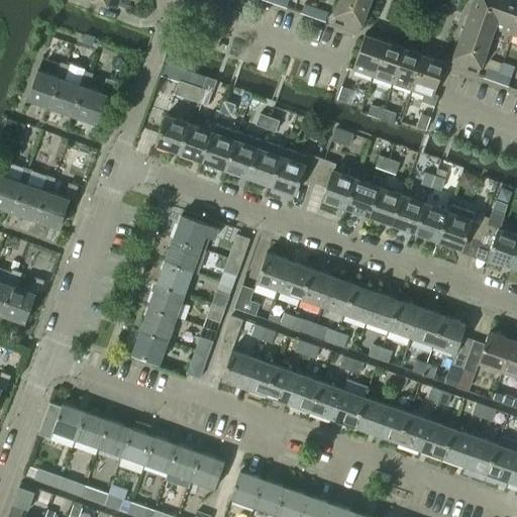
[(357,33),(370,0),(338,0),(330,23),(357,33)]
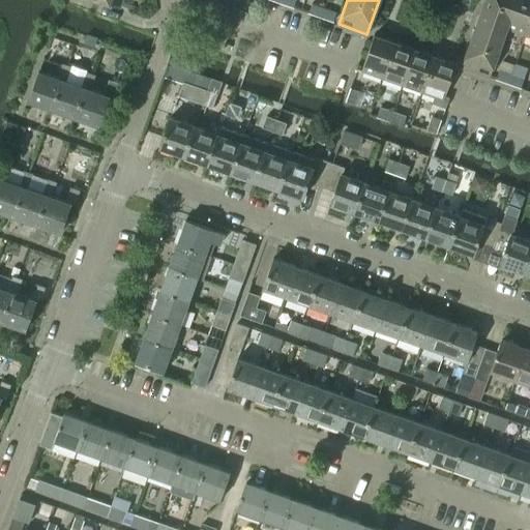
[(484,0),(461,68),(490,79),(506,30),(505,29),(514,0),(484,0)]
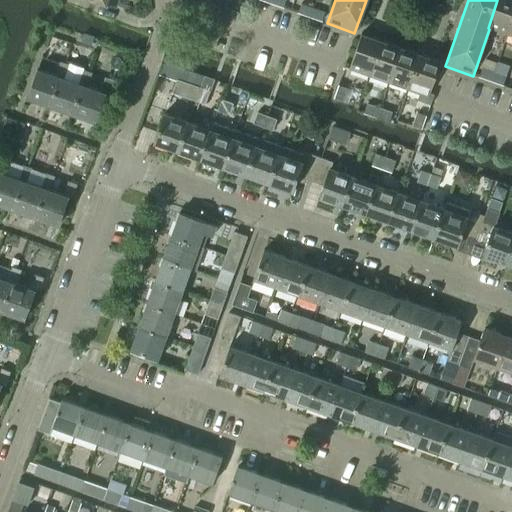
[(511,26),(511,0),(497,0),(488,28),(489,29),(509,35),(511,26)]
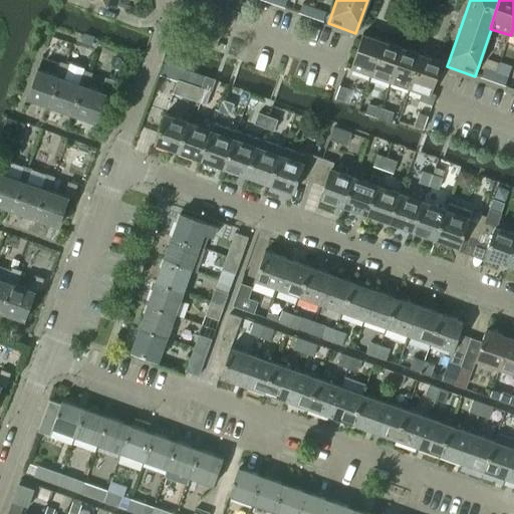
[(322,20),(325,13),(301,4),(299,11),(322,20)]
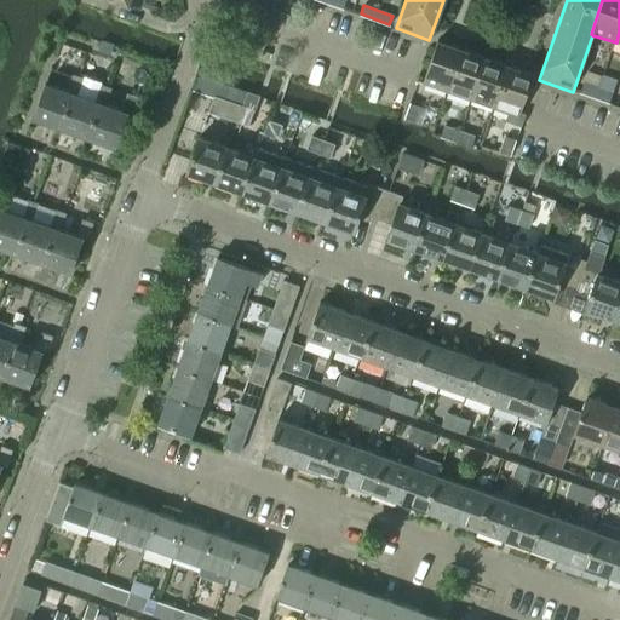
[(446,92),(460,51),(436,41),(422,84),(446,92)]
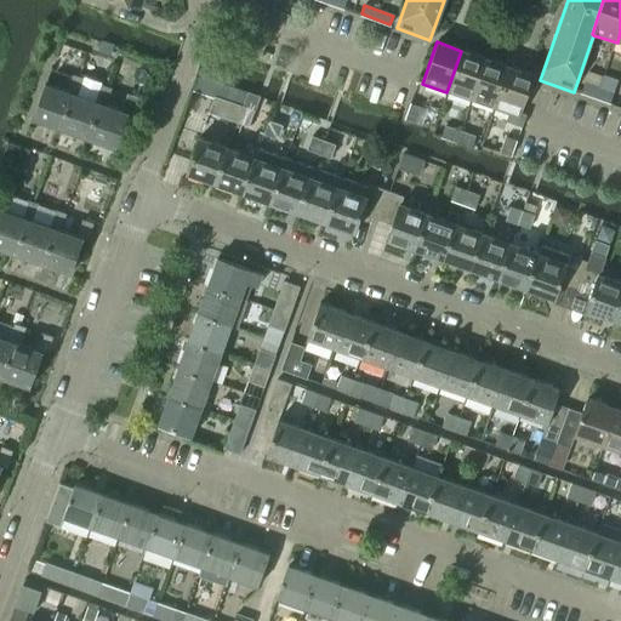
[(267,60),(271,52),(263,50),(260,57),(267,60)]
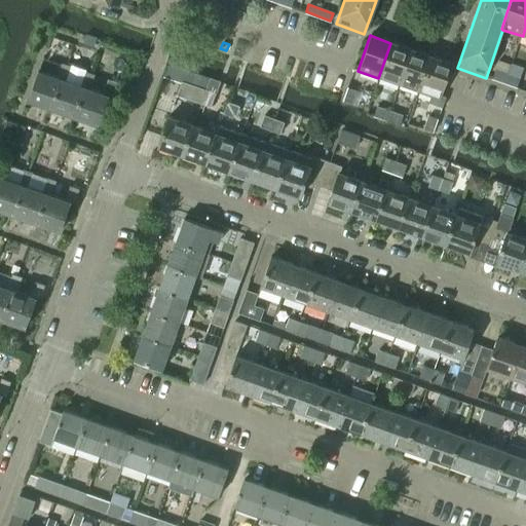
[(399,85),(411,50),(390,43),(378,78),(399,85)]
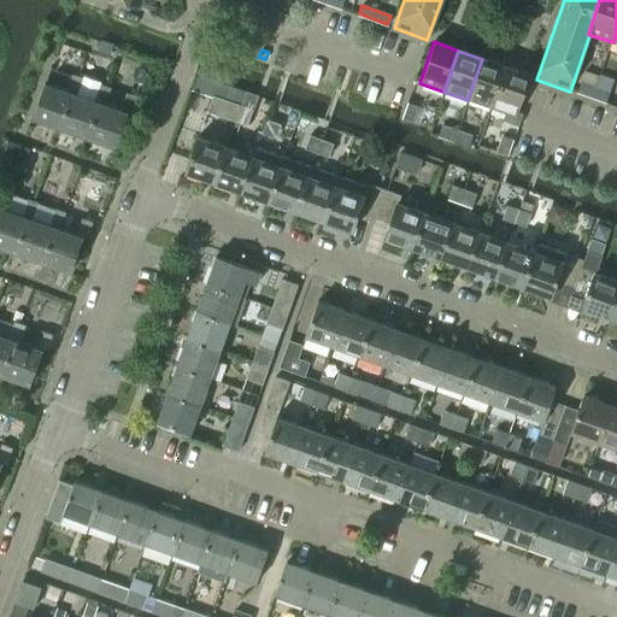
[(491,109),(504,66),(482,59),(468,100),(491,109)]
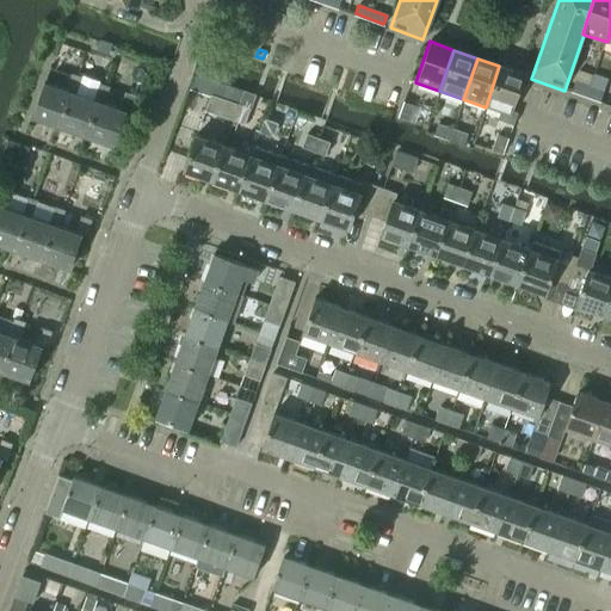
[(512,124),(517,112),(512,110),(524,75),(499,66),(486,107),(501,112),(499,119),(512,124)]
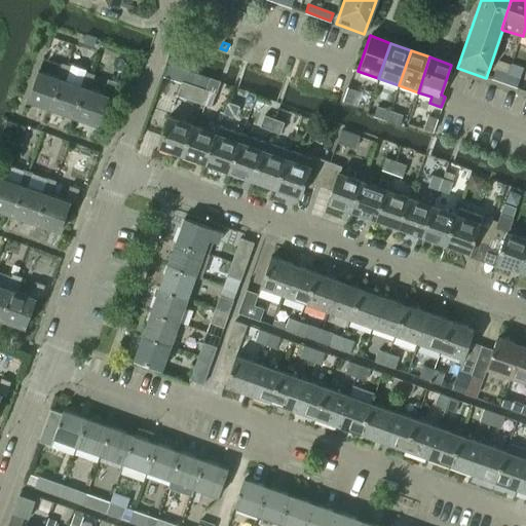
[(493,78),(503,82),(506,74),(510,65),(499,61),(493,78)]
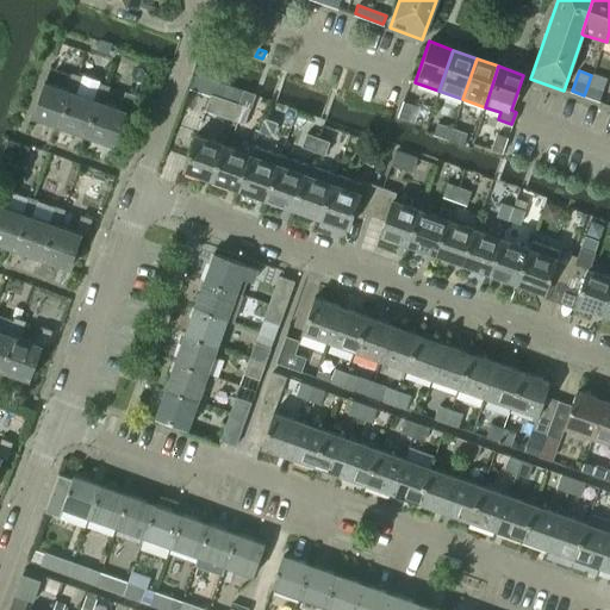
[(61,126),(78,75),(73,74),(67,91),(44,83),(32,117),(61,126)]
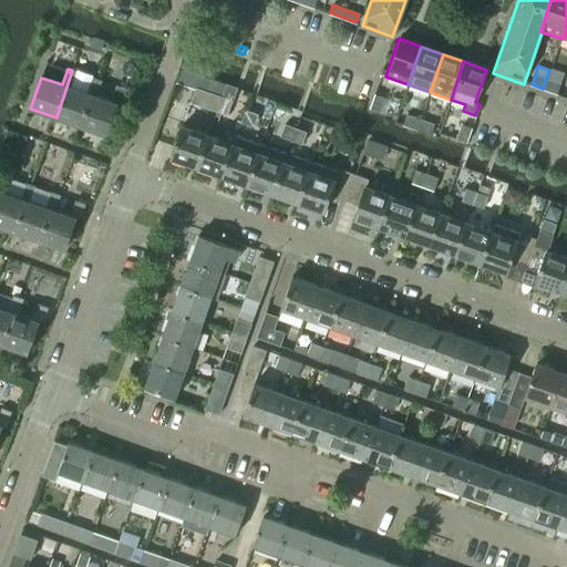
[(86,93),(72,88),(78,72),(72,70),(57,117),(80,125),(96,79),(92,78),(86,93)]
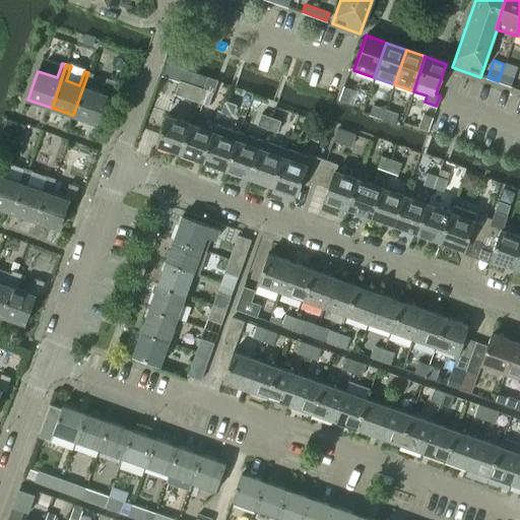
[(103,93),(88,88),(93,74),(88,72),(73,115),(98,124),(107,95),(111,96),(116,82),(108,79),(103,93)]
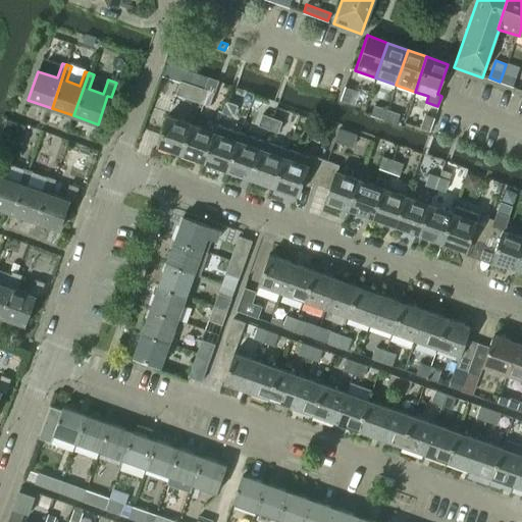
[(516,79),(503,73),(500,82),(513,87),(516,79)]
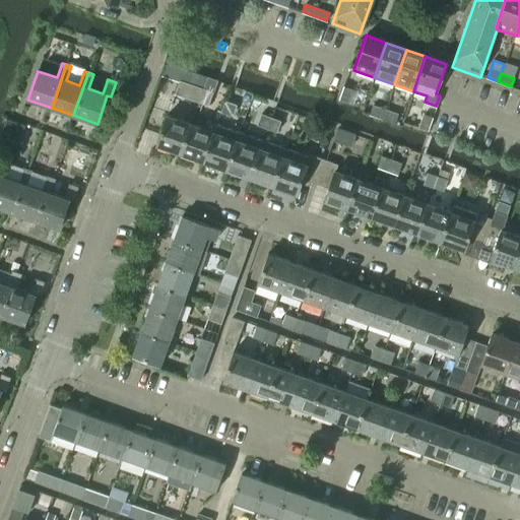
[(199,103),(200,98),(203,89),(180,80),(175,93),(199,103)]
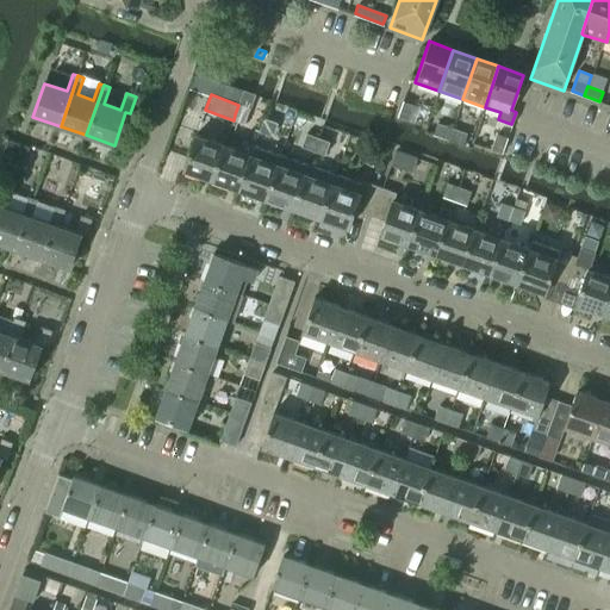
[(409,120),(414,106),(403,103),(397,117),(409,120)]
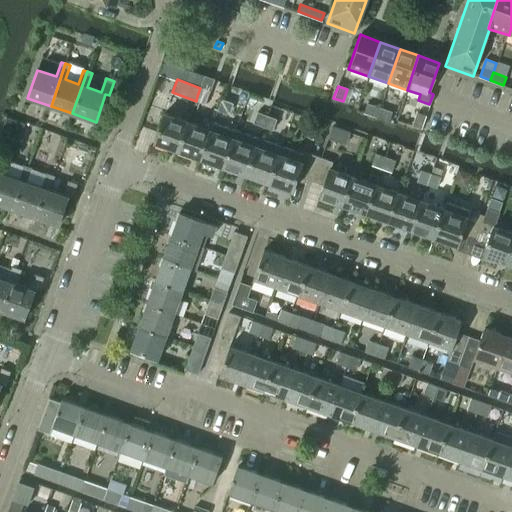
[(205,104),(209,91),(200,88),(197,96),(196,101),(205,104)]
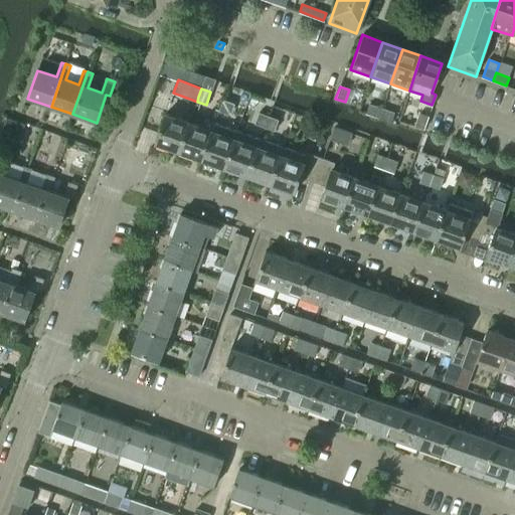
[(222,100),(218,112),(228,115),(232,104),(222,100)]
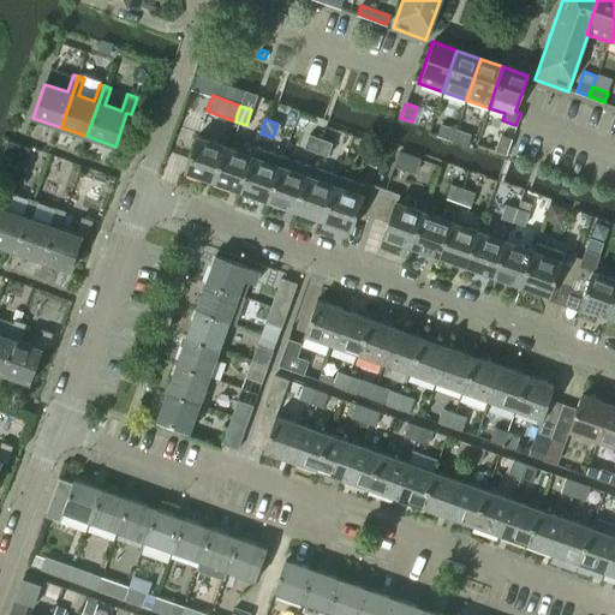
[(452,141),(455,130),(441,124),(437,136),(452,141)]
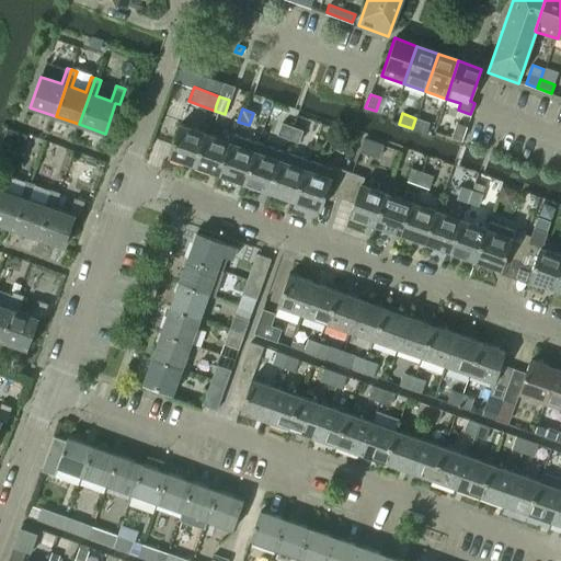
[(426,134),(430,123),(415,118),(412,128),(426,134)]
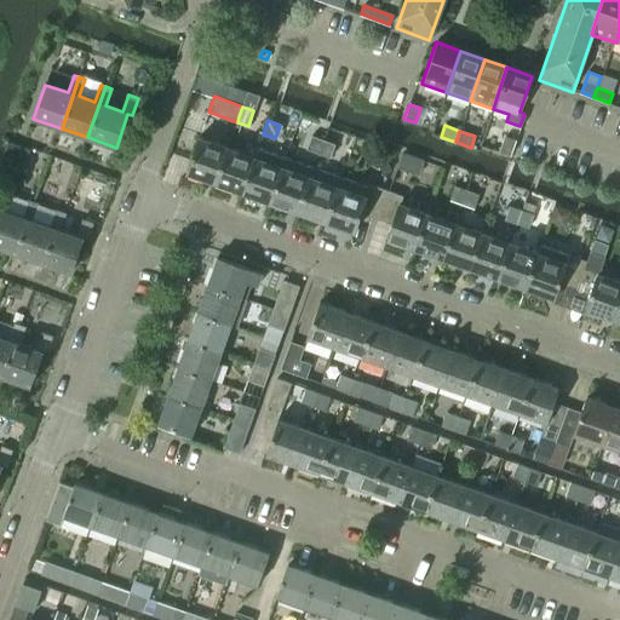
[(319,155),(325,141),(310,136),(305,150),(319,155)]
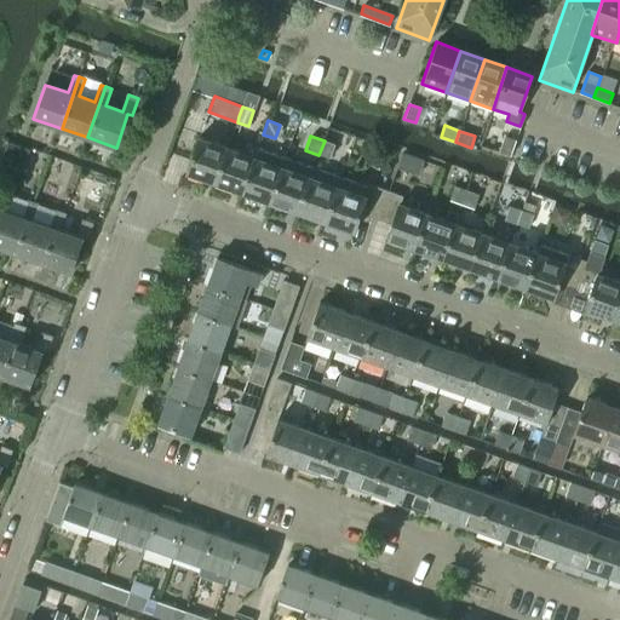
[(200,138),(188,173),(216,183),(228,148),(200,138)]
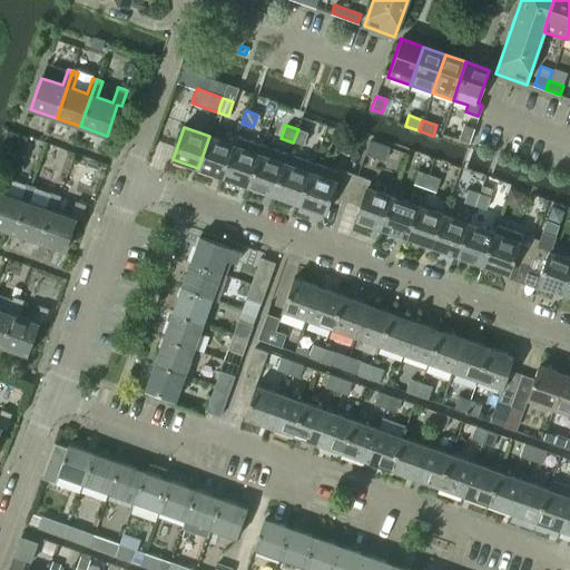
[(469,144),(474,130),(464,127),(459,140),(469,144)]
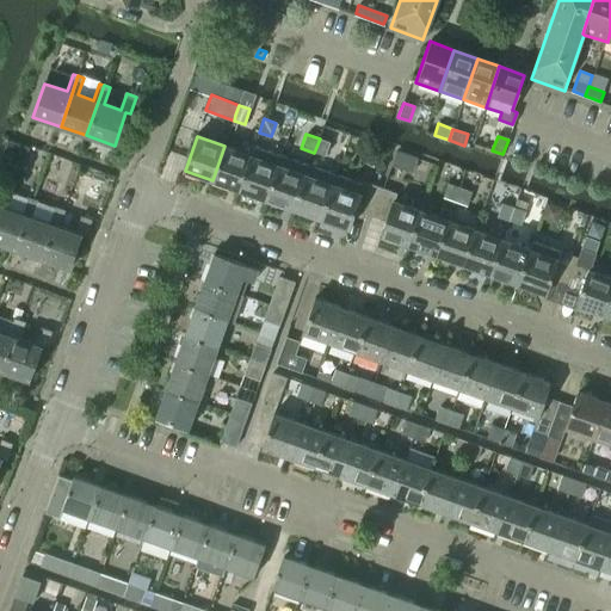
[(325,156),(329,142),(320,139),(314,153),(325,156)]
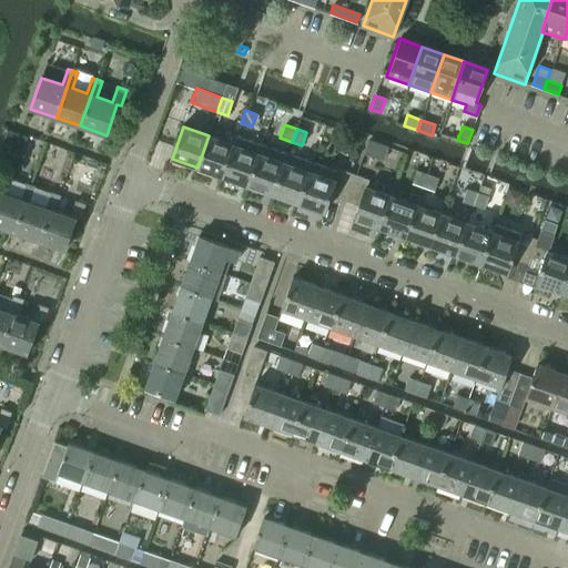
[(7,130),(0,148),(0,150),(13,155),(21,135),(7,130)]
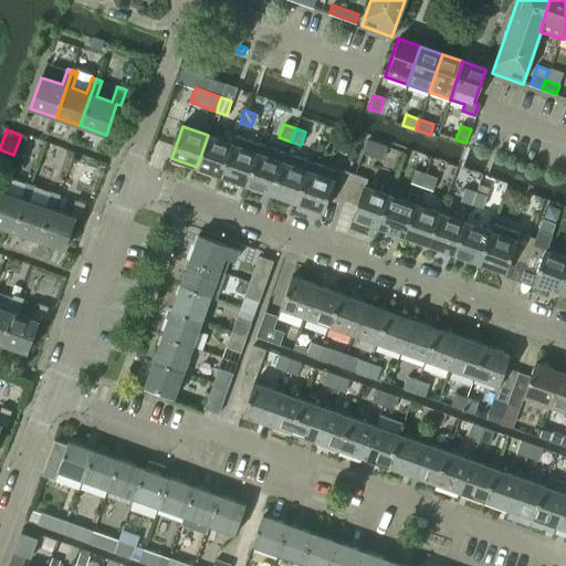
[(208,135),(197,167),(221,177),(233,144),(236,135),(224,132),(222,140),(208,135)]
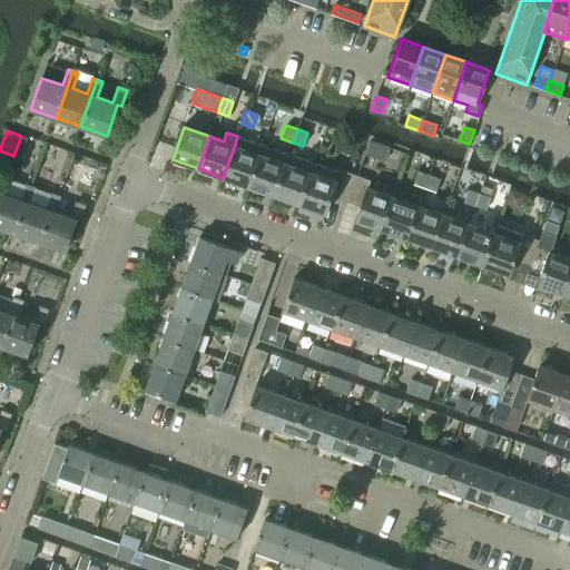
[(235,145),(223,178),(248,187),(261,155),(264,145),(237,136),(235,145)]
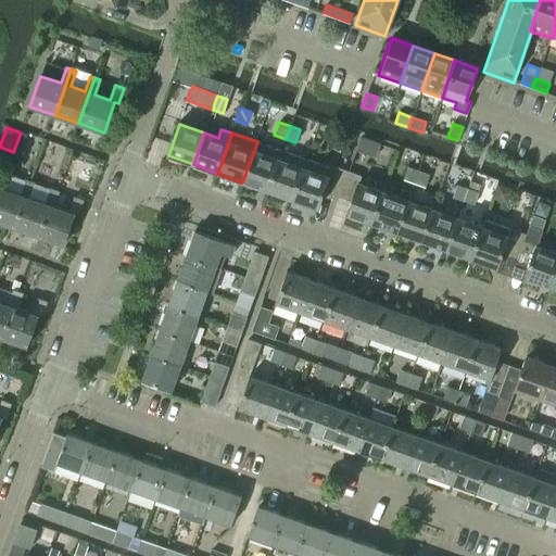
[(361,138),(356,151),(363,153),(367,140),(361,138)]
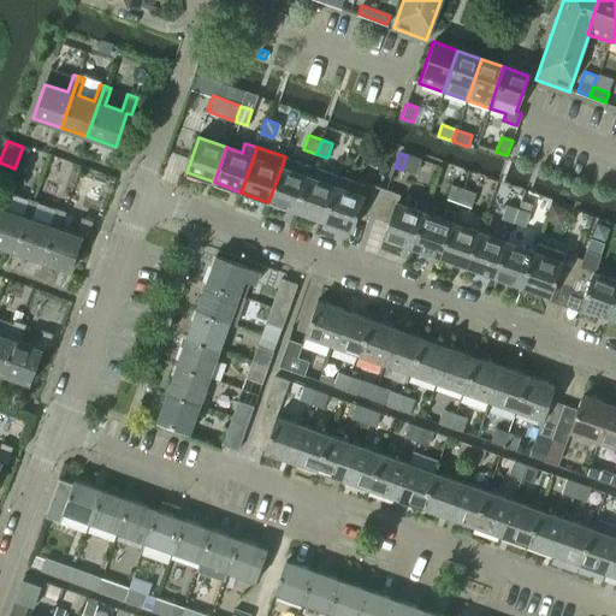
[(282,167),(268,202),(296,212),(313,167),(285,157),(282,167)]
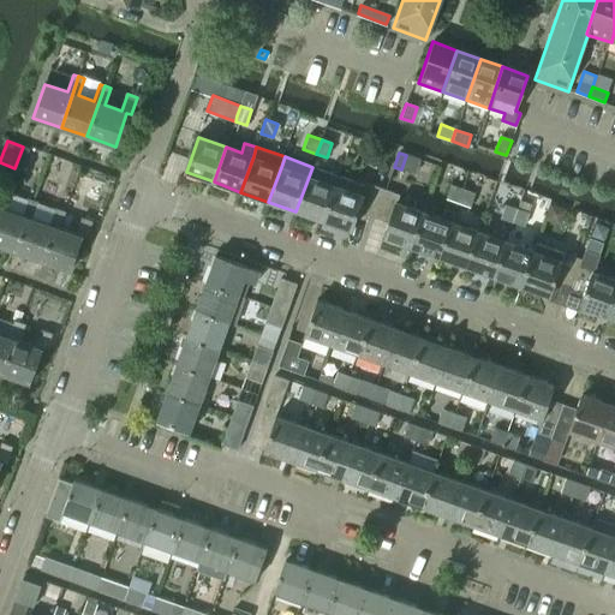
[(312,167),(296,212),(322,221),(339,177),(312,167)]
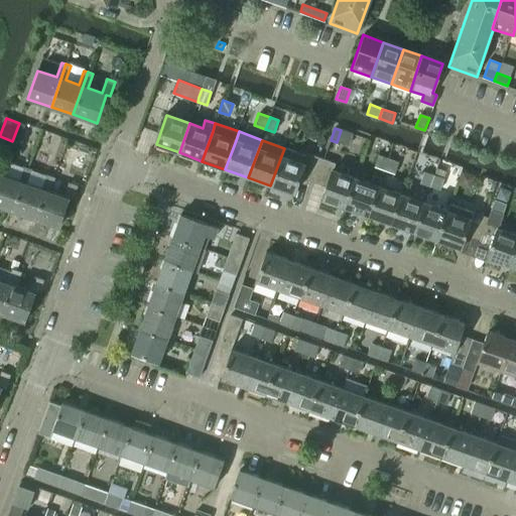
[(284,148),(270,185),(294,195),(300,177),(310,181),(319,158),(307,153),(307,156),(284,148)]
